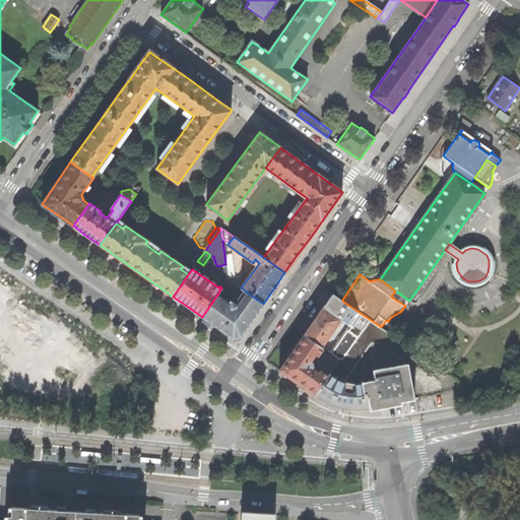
[(231,287),(239,294),(242,288),(241,287),(234,283),(231,287)]
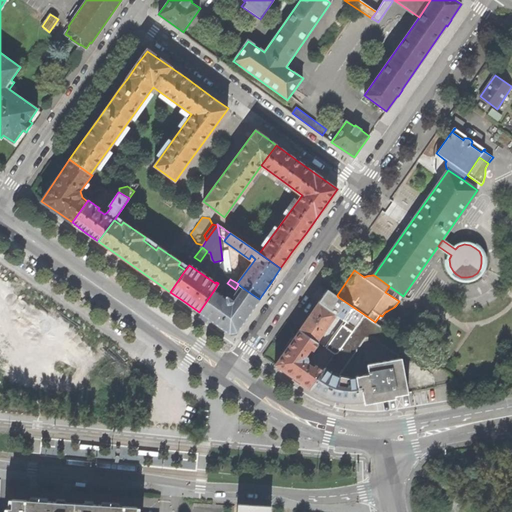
[(214,322),(229,333),(237,331),(247,317),(259,299),(243,288),(233,301),(228,297),(227,299),(214,290),(199,312),(214,322)]
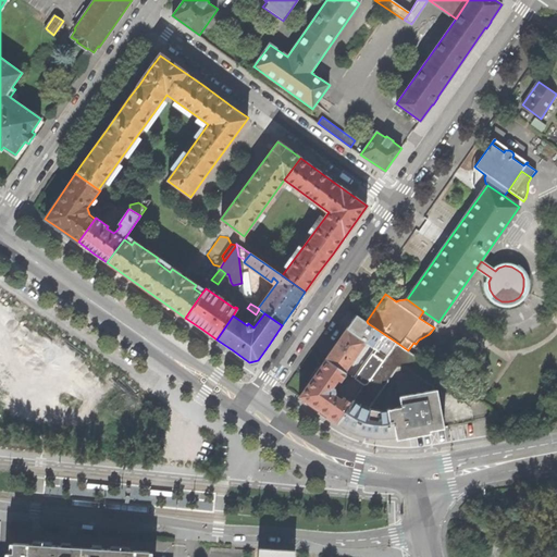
[(347,330),(358,337),(363,330),(353,322),(347,330)]
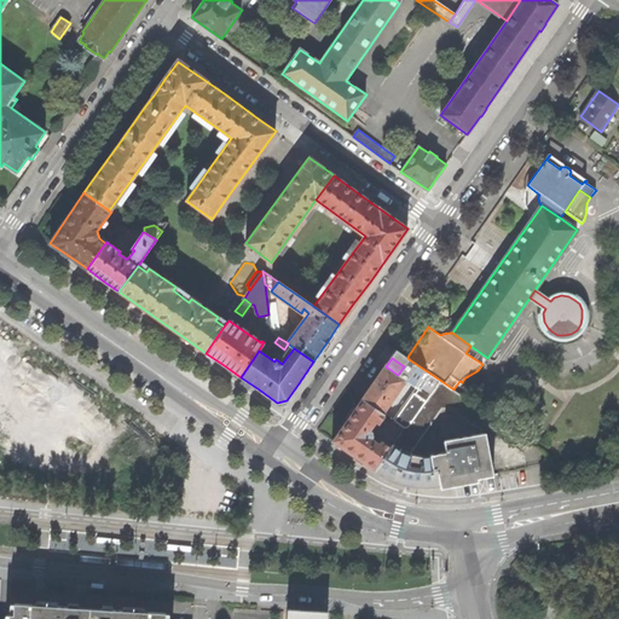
[(404,366),(398,375),(406,381),(416,387),(427,371),(409,359),(404,366)]
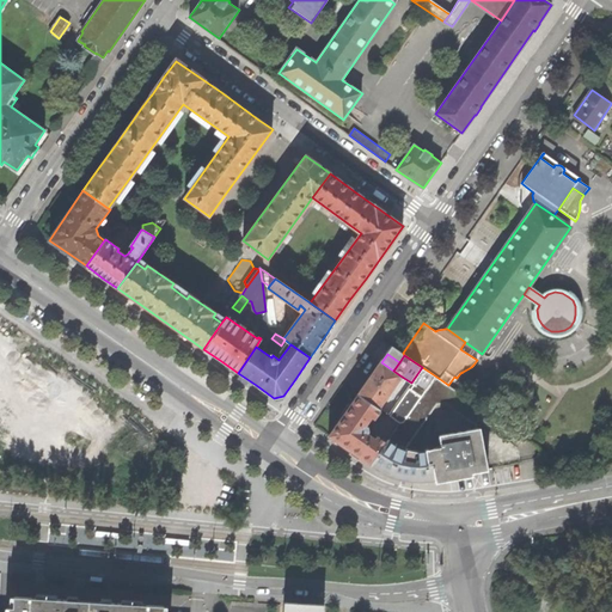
[(379,409),(402,377),(393,371),(381,362),(362,389),(357,395),(379,409)]
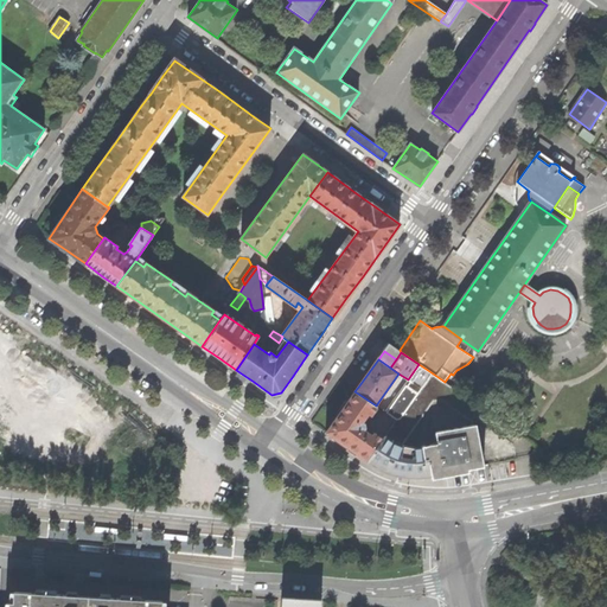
[(433,374),(419,364),(408,379),(395,400),(385,413),(396,420),(400,420),(433,374)]
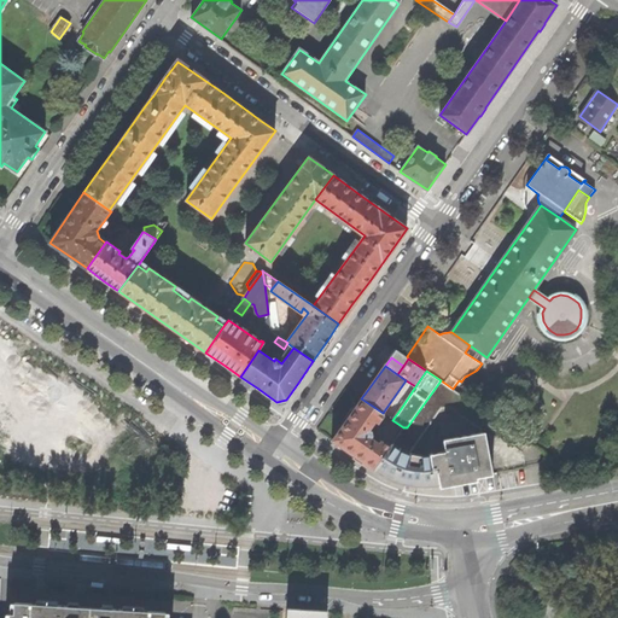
[(207,374),(207,375),(217,382),(220,378),(217,377),(211,373),(208,372),(207,374)]
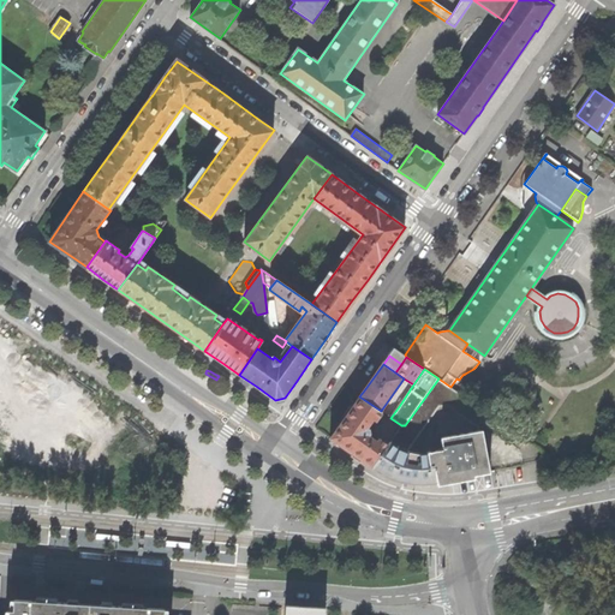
[(406,451),(407,452),(439,406),(448,406),(477,428),(488,413),(451,387),(439,378),(405,425),(401,425),(390,442),(400,449),(402,448),(406,451)]
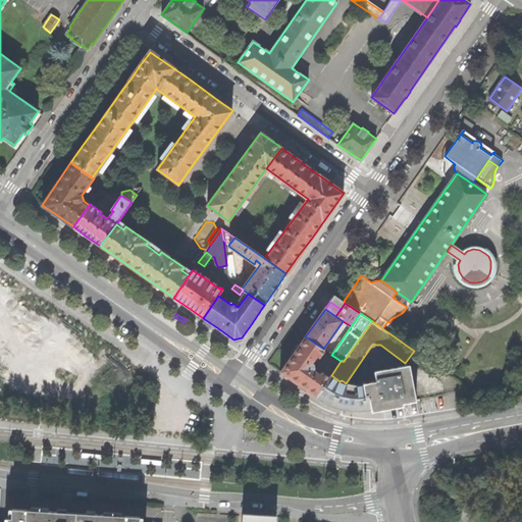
[(305,336),(280,372),(298,384),(316,398),(329,378),(321,373),(320,375),(313,370),(314,368),(314,365),(312,363),(317,356),(319,358),(324,351),(323,349),(305,336)]
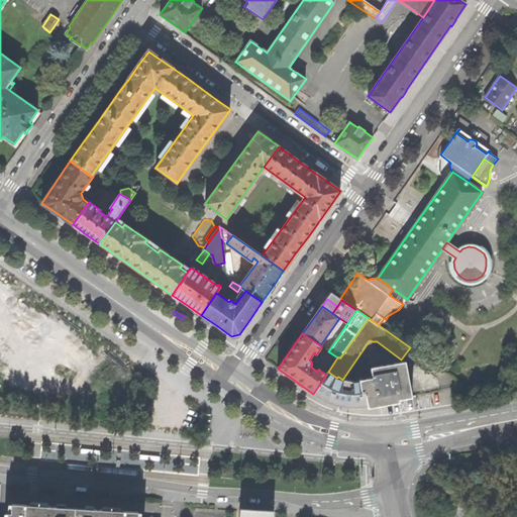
[(322,347),(328,351),(336,340),(330,336),(322,347)]
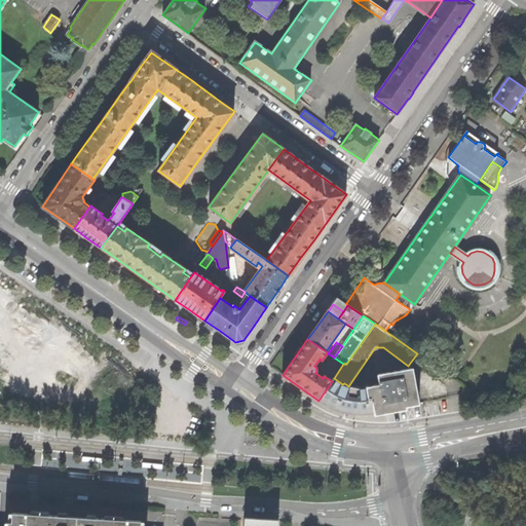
[(379,384),(385,411),(399,408),(419,405),(412,369),(382,374),(378,378),(379,384)]
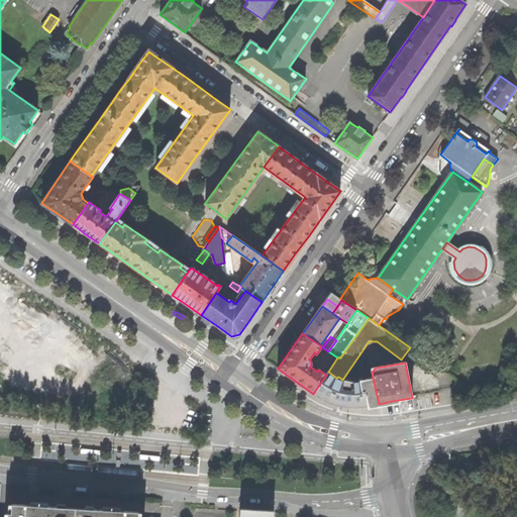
[(352,382),(342,380),(341,379),(338,377),(336,378),(328,372),(326,375),(313,394),(318,397),(323,400),(328,403),(339,406),(351,408),(364,407),(369,406),(363,380),(352,382)]
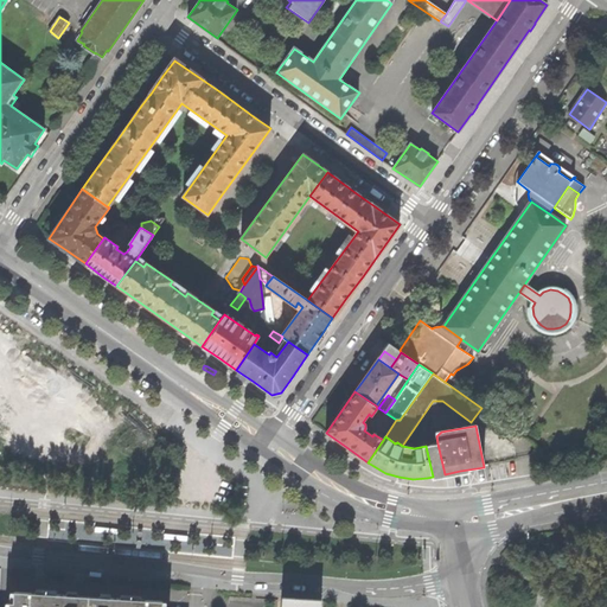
[(433,477),(445,474),(438,443),(426,446),(433,477)]
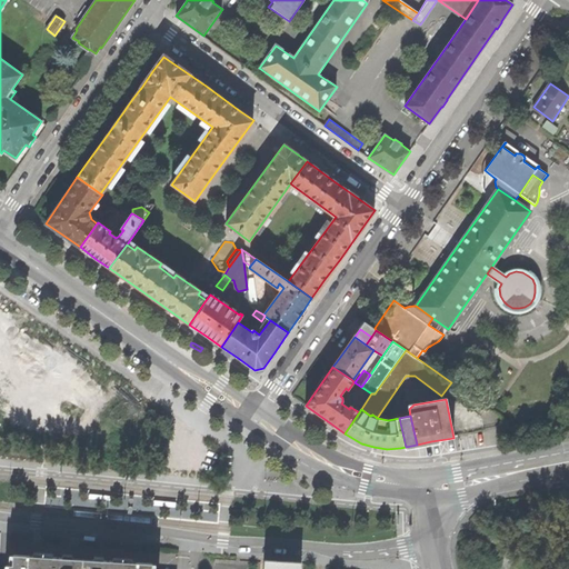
[(82,568),(82,563),(72,562),(72,559),(45,557),(13,556),(13,565),(9,565),(9,568),(82,568)]
